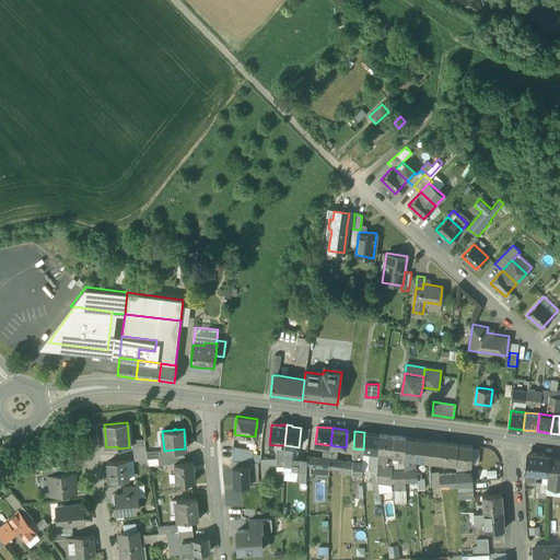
[(378,434),(364,432),(363,450),(370,451),(378,451),(378,434)]
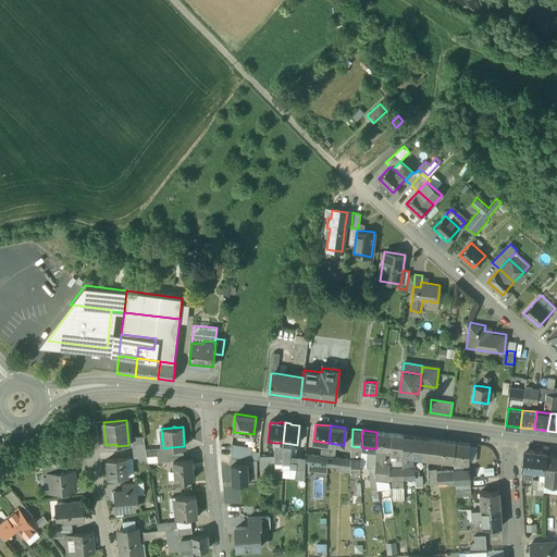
[(391,433),(376,432),(376,448),(375,457),(384,458),(385,450),(390,450),(391,433)]
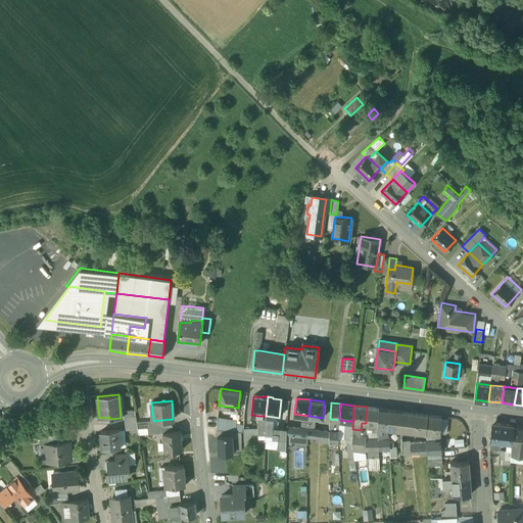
[(379,409),(367,407),(366,423),(373,424),(372,431),(377,431),(377,425),(379,409)]
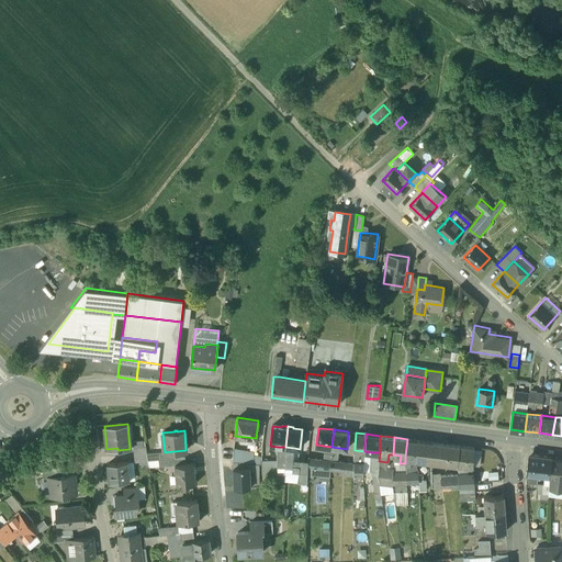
[(416,440),(407,439),(405,457),(411,458),(414,458),(416,440)]
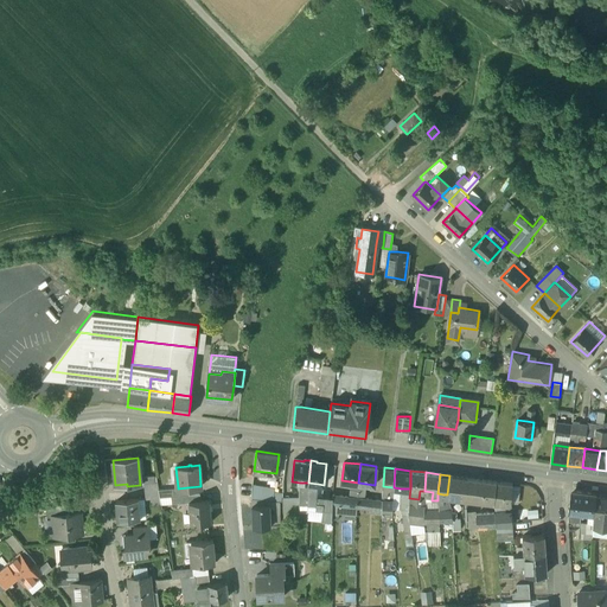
[(468,477),(449,475),(447,494),(465,497),(468,477)]
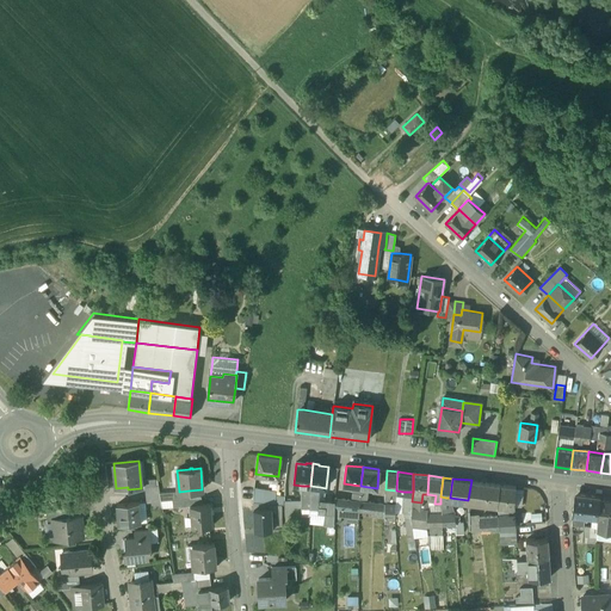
[(500,483),(471,480),(468,500),(498,504),(500,483)]
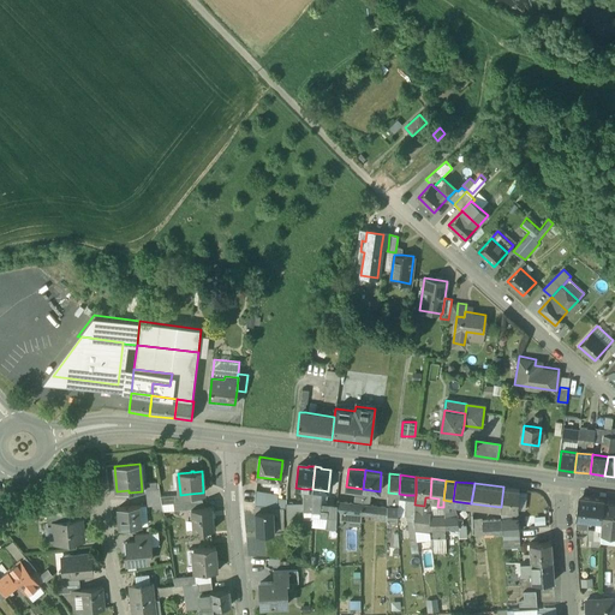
[(519,489),(503,487),(501,507),(517,508),(519,489)]
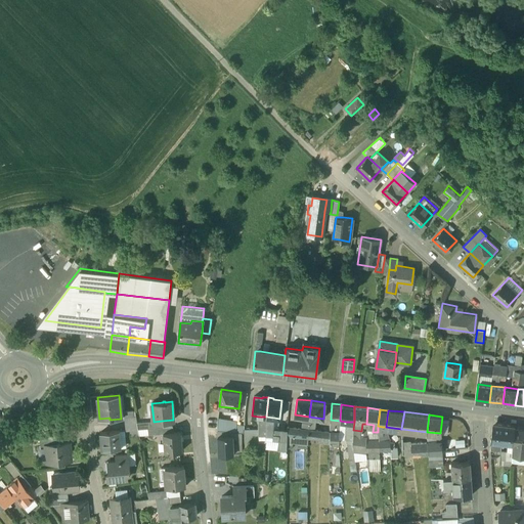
[(274,418),(266,417),(266,437),(278,439),(280,429),(273,428),(274,418)]
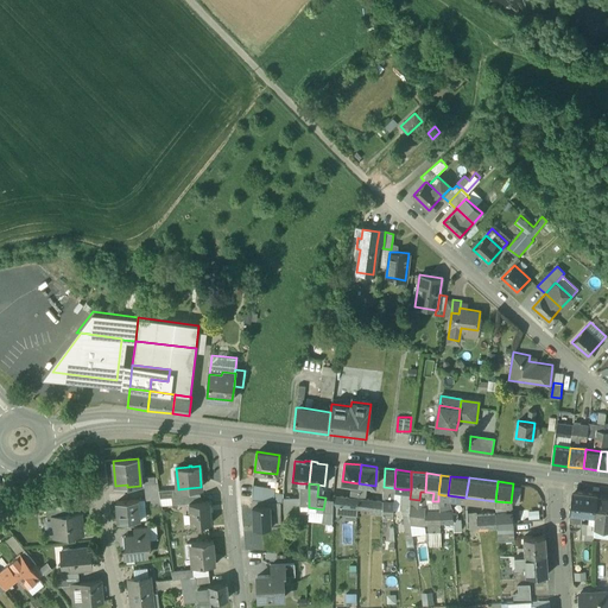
[(274,488),(253,485),(252,499),(270,501),(273,501),(274,488)]
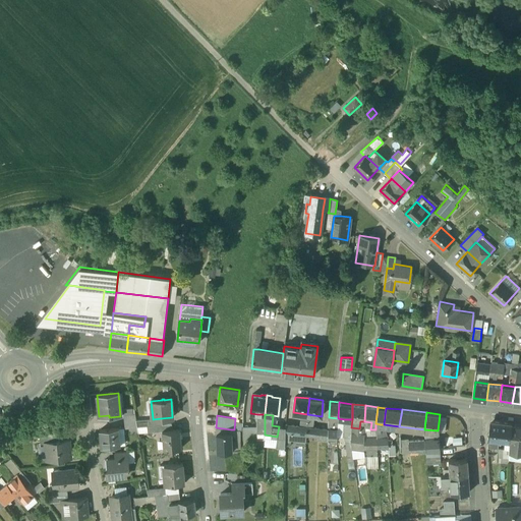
[(352,419),(344,419),(343,429),(351,429),(351,427),(352,419)]
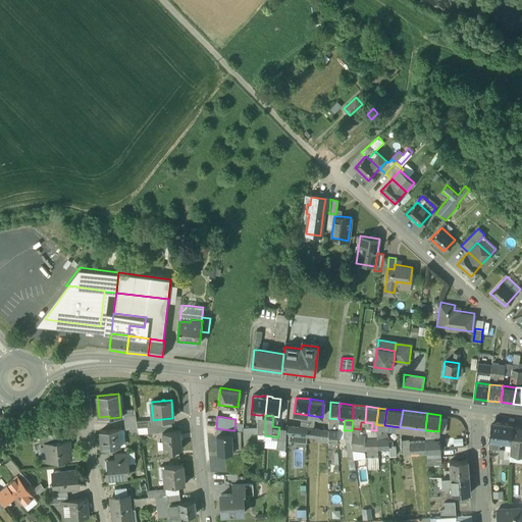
[(136,421),(124,422),(125,429),(137,428),(136,421)]
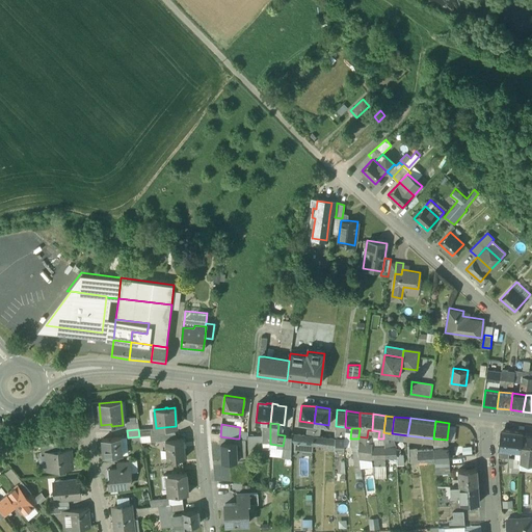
[(522,432),(503,430),(500,433),(497,455),(502,456),(502,454),(506,454),(508,453),(508,448),(520,450),(522,434),(522,432)]
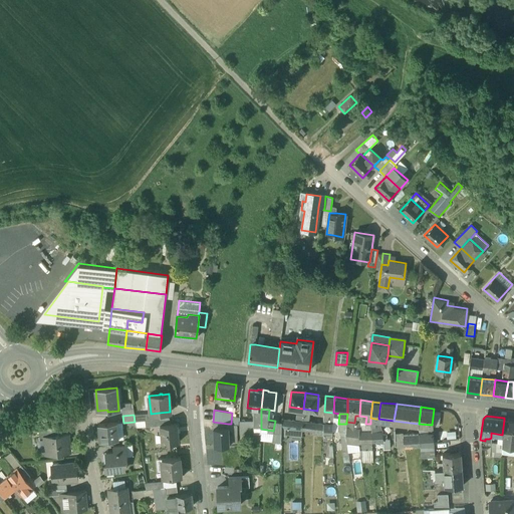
[(303,421),(282,419),(282,427),(303,429),(303,421)]
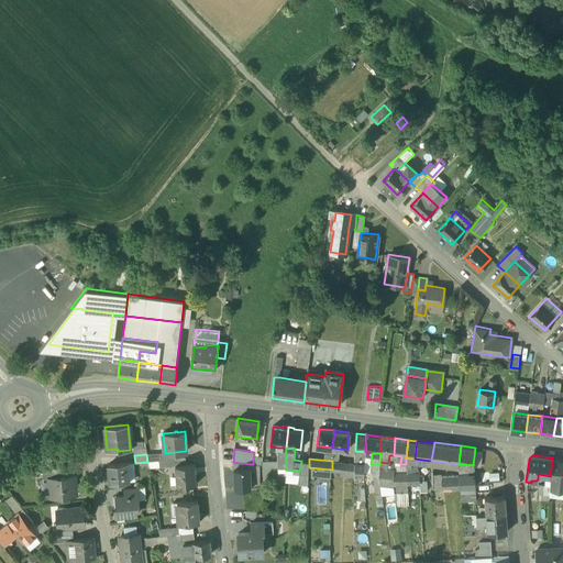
[(562,461),(552,460),(550,476),(562,477),(562,461)]
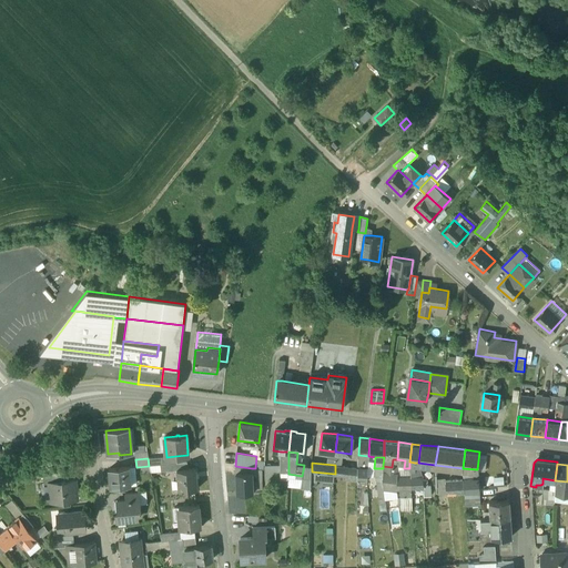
[(280,466),(265,465),(264,478),(281,478),(280,466)]
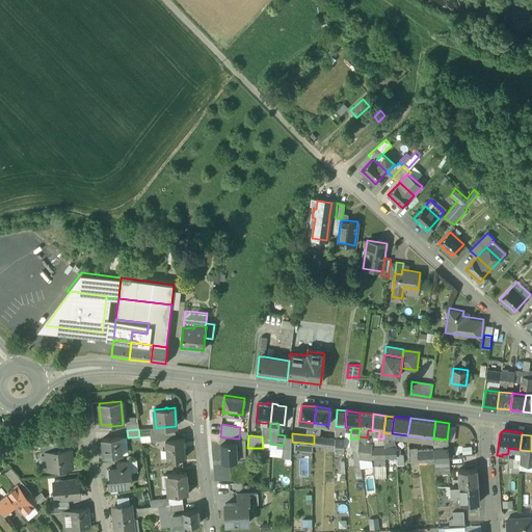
[(291,436),(285,435),(282,455),(290,456),(291,455),(291,436)]
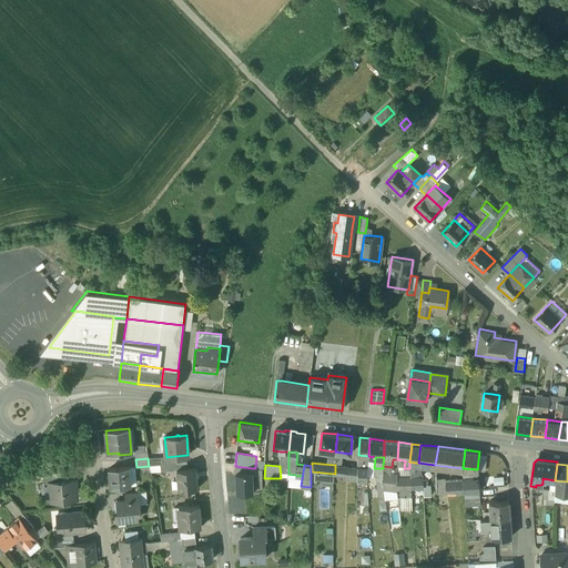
[(357,468),(335,465),(335,474),(357,476),(357,468)]
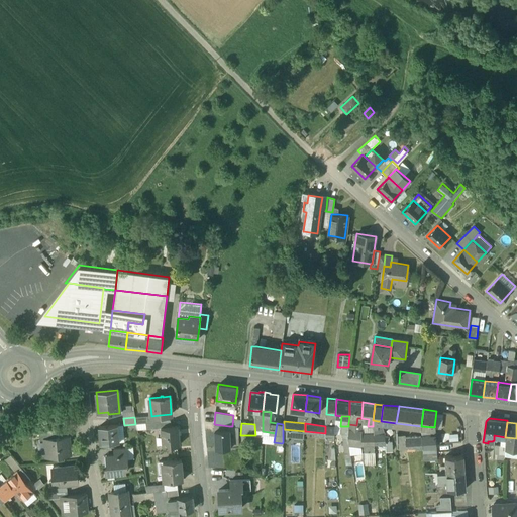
[(356,425),(348,424),(348,426),(348,433),(362,436),(362,428),(356,428),(356,425)]
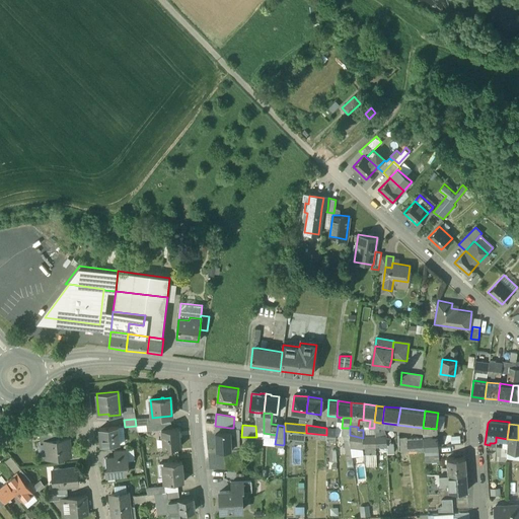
[(118,427),(99,429),(101,446),(119,444),(118,427)]
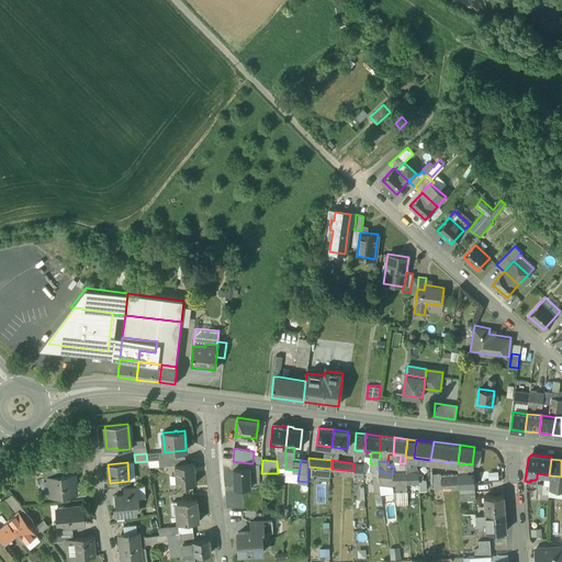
[(370,463),(364,462),(363,470),(378,471),(379,471),(379,463),(370,463)]
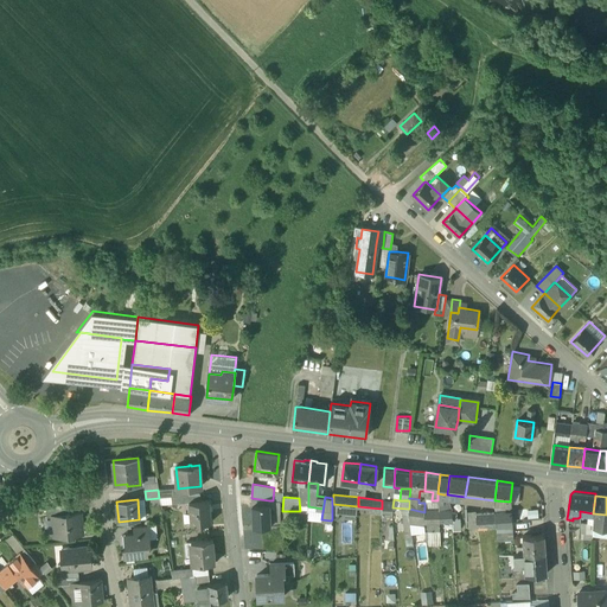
[(200,500),(189,502),(189,503),(190,524),(211,522),(210,500),(200,500)]
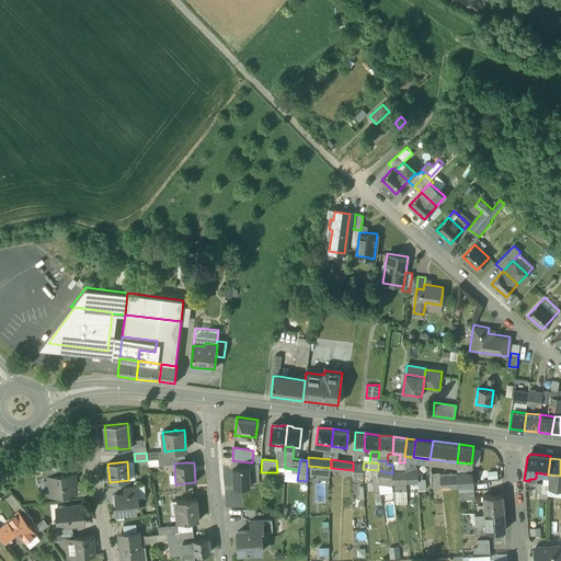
[(252,462),(249,462),(251,485),(259,484),(259,464),(252,462)]
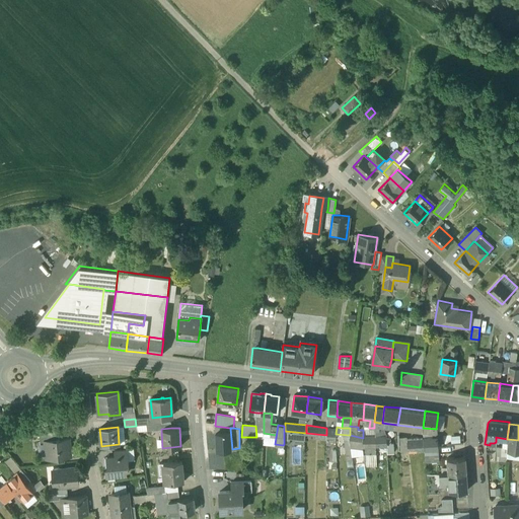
[(231,432),(215,433),(217,450),(232,449),(231,432)]
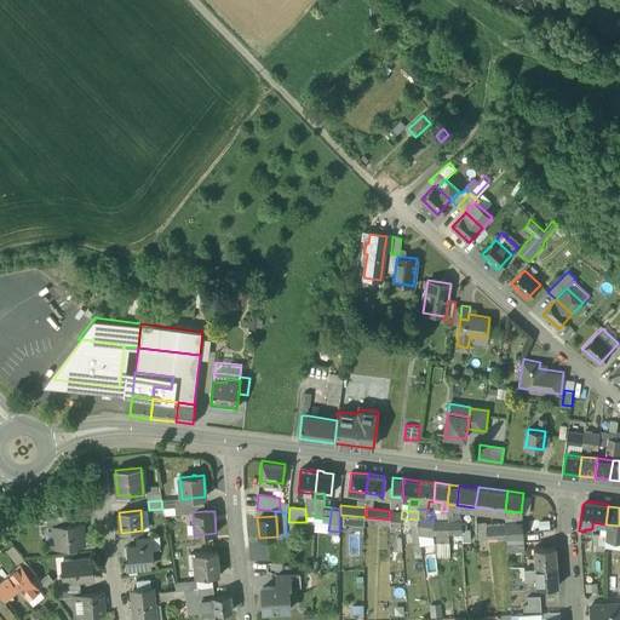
[(65,518),(46,521),(47,528),(53,528),(53,527),(65,526),(65,518)]
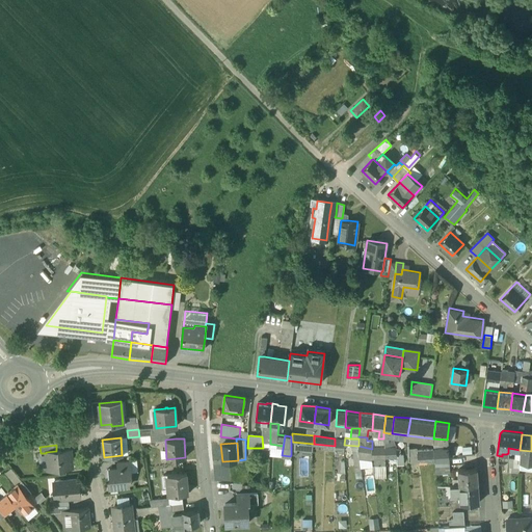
[(358,446),(357,446),(360,456),(372,457),(372,449),(358,446)]
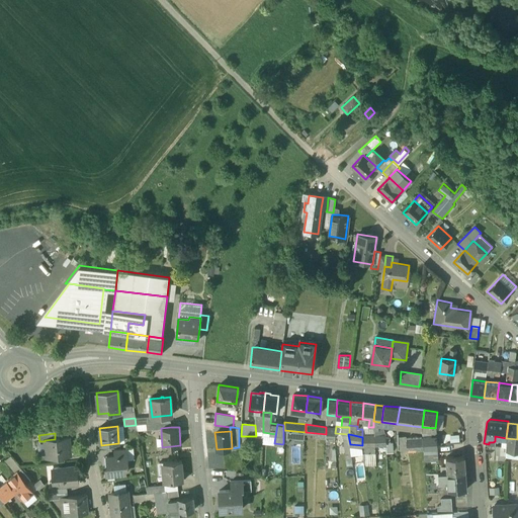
[(384,434),(374,435),(374,436),(374,445),(385,444),(384,434)]
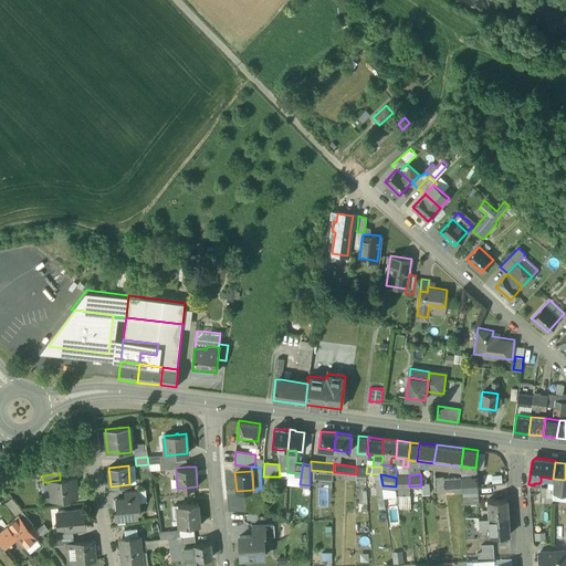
[(409,477),(396,478),(396,486),(409,486),(409,477)]
